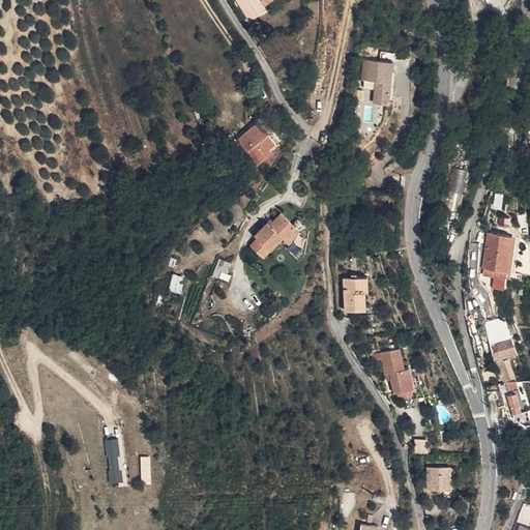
[(238,0),(251,21),(268,11),(262,0),(238,0)]
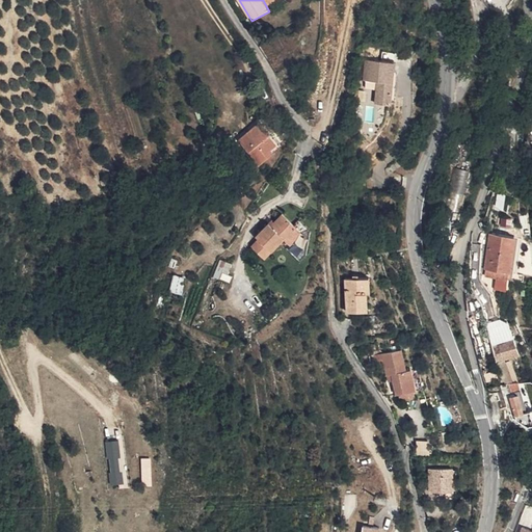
[(400,70),(372,67),(370,87),(382,88),(380,109),(395,111),(400,70)]
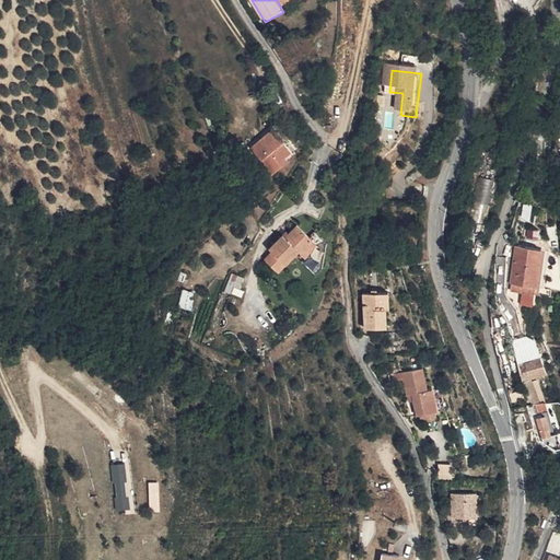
[(259,139),(276,167),(300,153),(284,125),(259,139)]
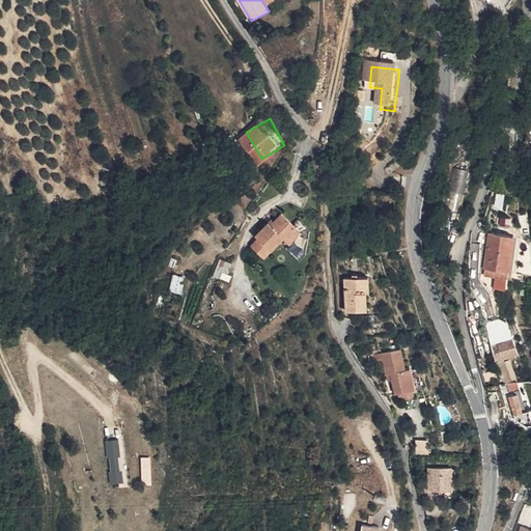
[(451,190),(466,193),(471,170),(457,166),(451,190)]
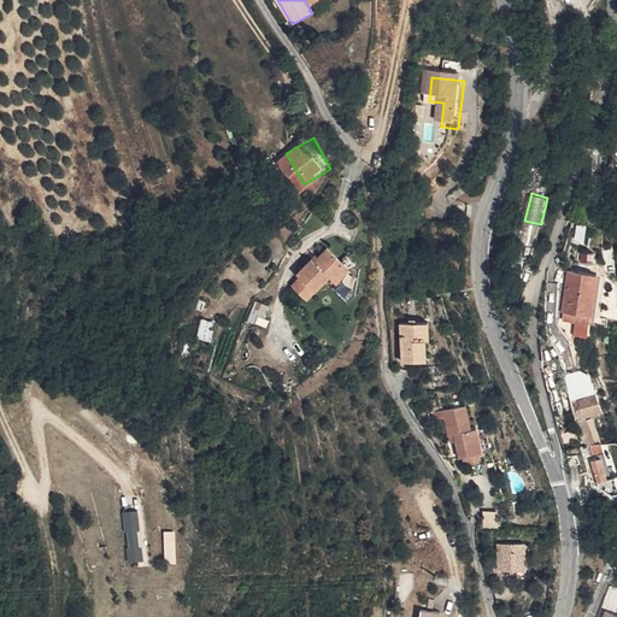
[(581,212),(595,216),(598,206),(583,203),(581,212)]
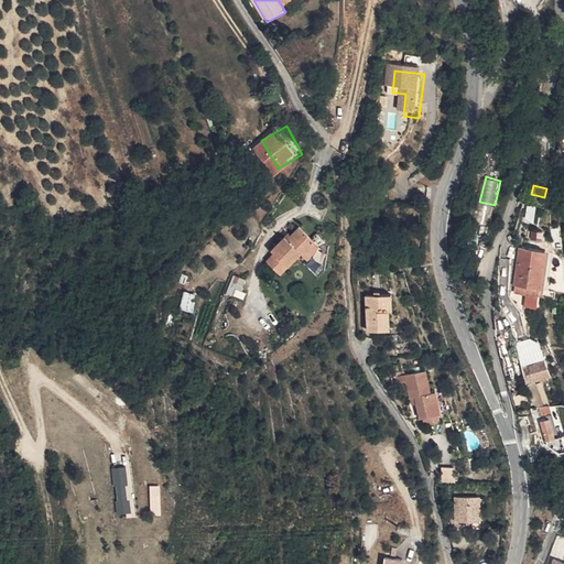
[(320,243),(304,227),(290,238),(288,236),(277,246),(279,248),(268,258),(281,273),(303,253),(304,257),(320,243)]
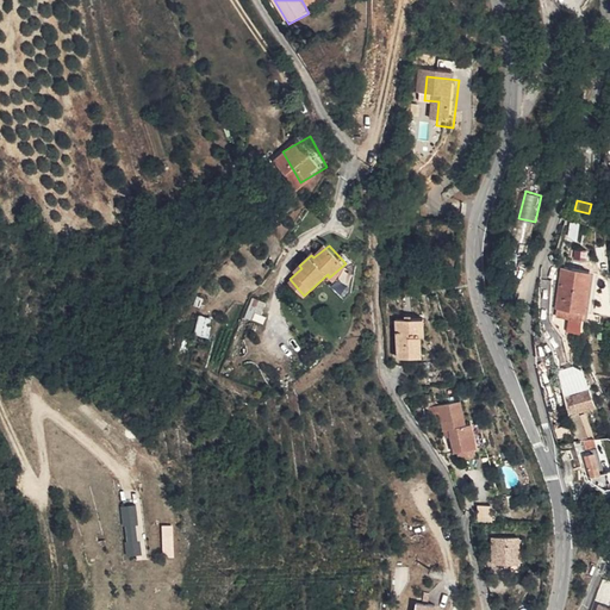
[(346,263),(329,278),(335,284),(352,269),(346,263)]
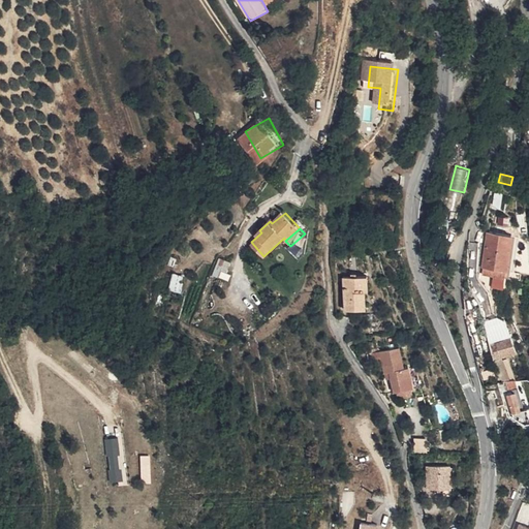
[(491,263),(510,268),(517,235),(495,229),(488,263),(491,263)]
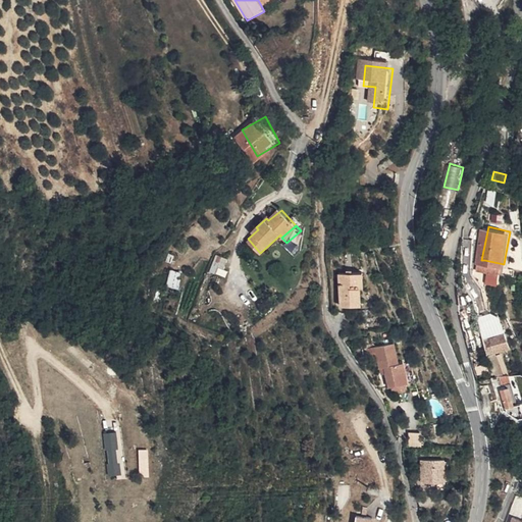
[(224,274),(228,257),(216,254),(212,271),(224,274)]
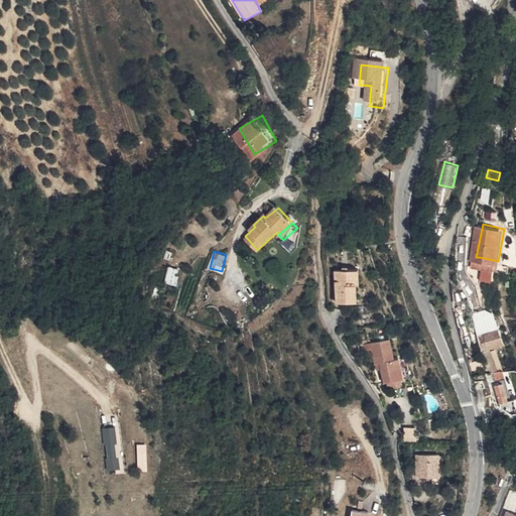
[(478,263),(497,267),(498,261),(479,257),(476,257),(475,262),(478,263)]
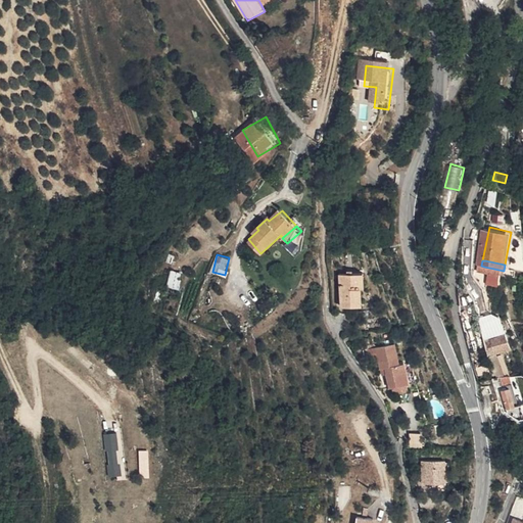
[(340,272),(344,304),(364,302),(362,283),(366,282),(364,269),(340,272)]
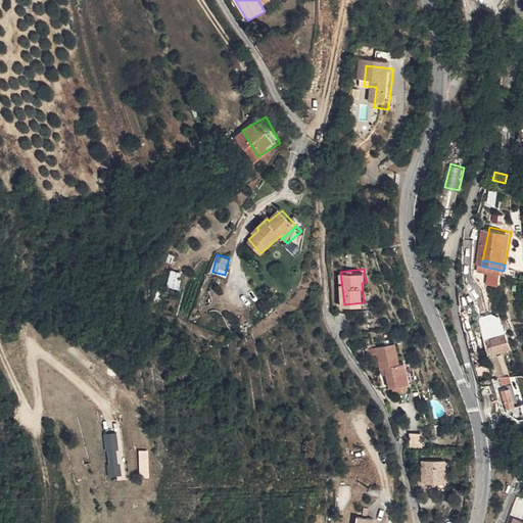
[(169,285),(178,287),(182,272),(172,270),(169,285)]
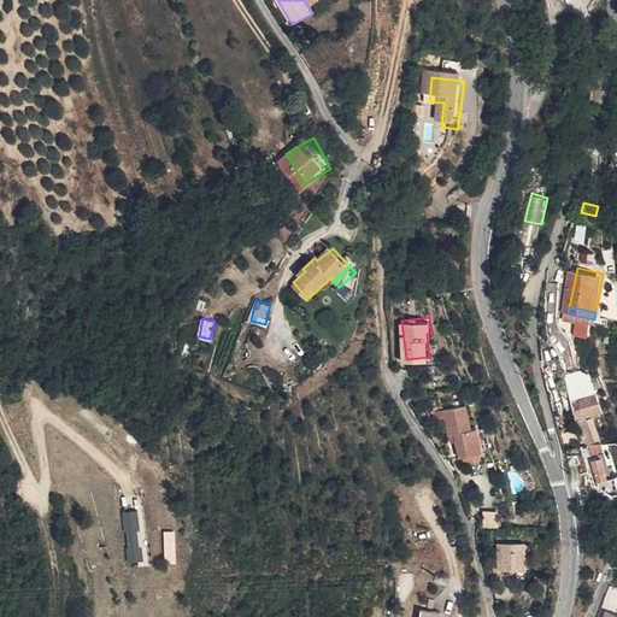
[(581,394),(581,400),(587,415),(604,407),(597,388),(581,394)]
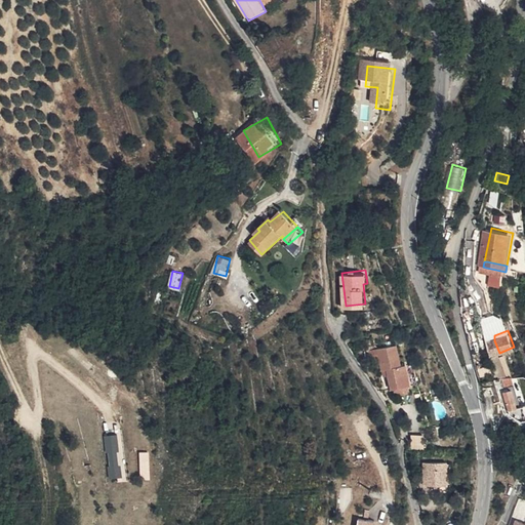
[(397,389),(412,386),(412,385),(408,363),(403,364),(398,345),(374,349),(376,360),(384,358),(386,367),(387,367),(387,369),(391,369),(391,373),(394,389),(397,389)]
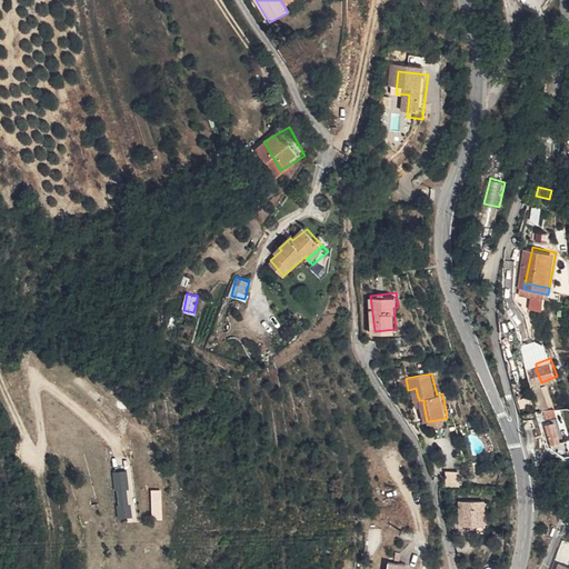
[(447,417),(457,416),(451,392),(442,393),(447,417)]
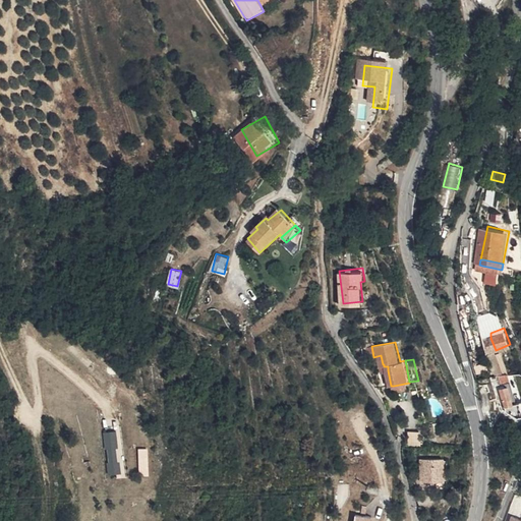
[(520,405),(514,381),(502,384),(508,408),(520,405)]
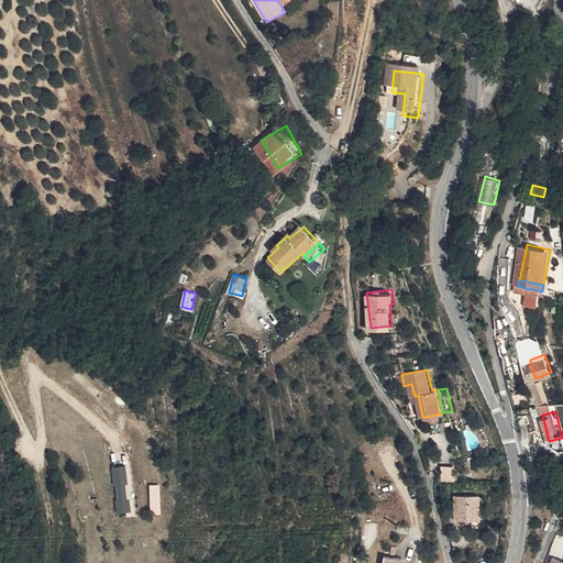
[(444,421),(442,414),(426,417),(428,424),(444,421)]
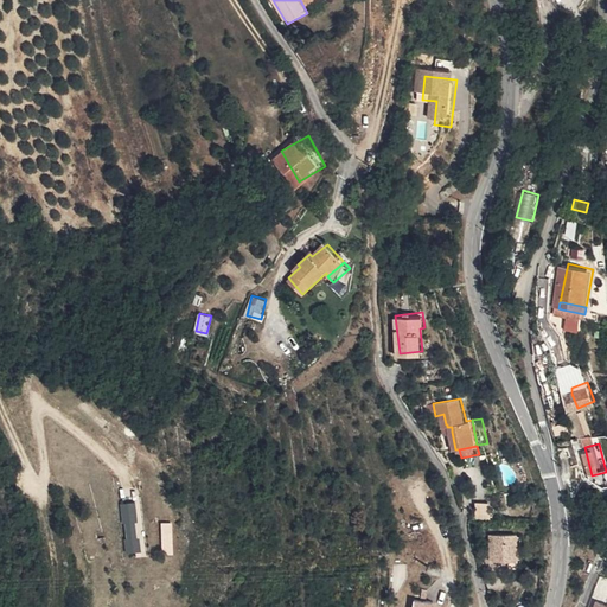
[(492,517),(492,500),(477,500),(477,517),(492,517)]
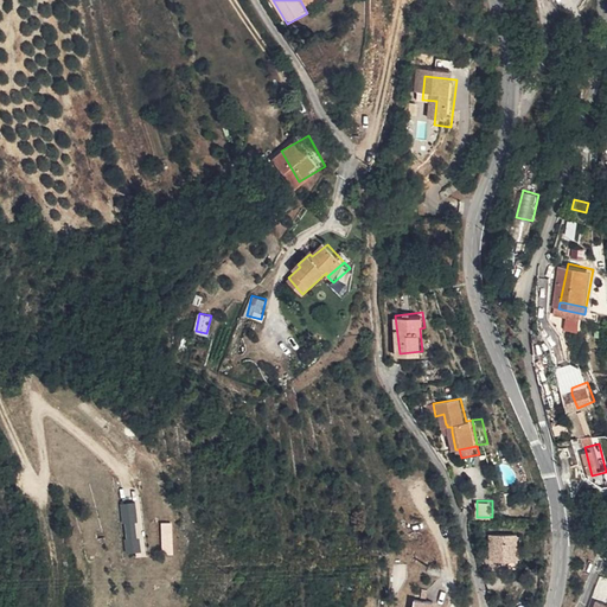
[(126,554),(139,553),(134,503),(121,504),(126,554)]
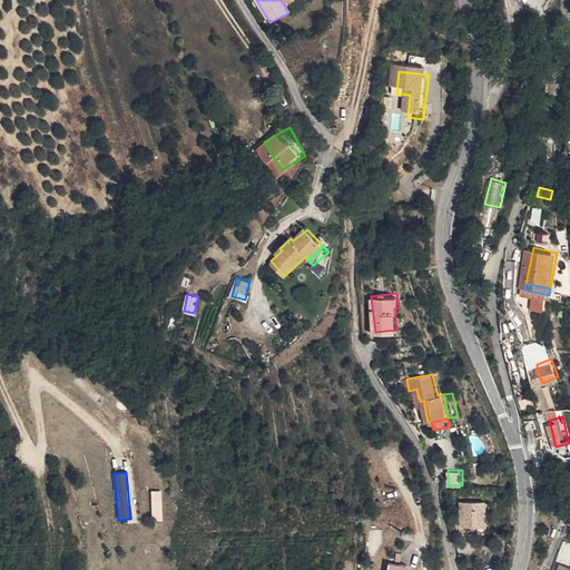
[(161,519),(160,491),(151,492),(153,520),(161,519)]
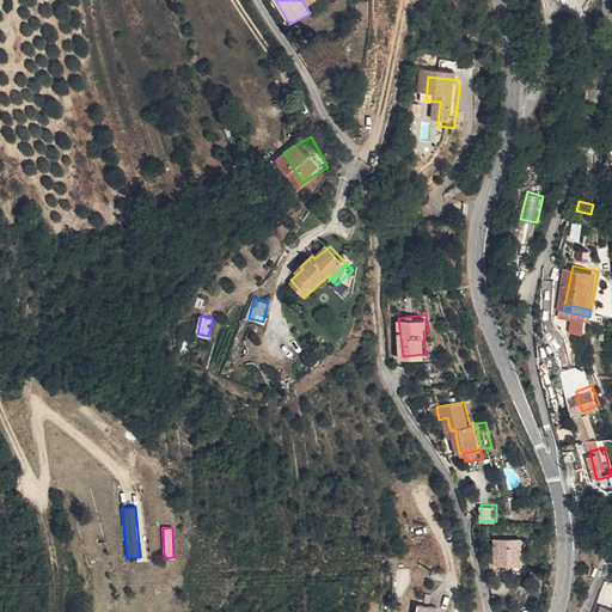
[(489,536),(494,560),(522,554),(518,530),(489,536)]
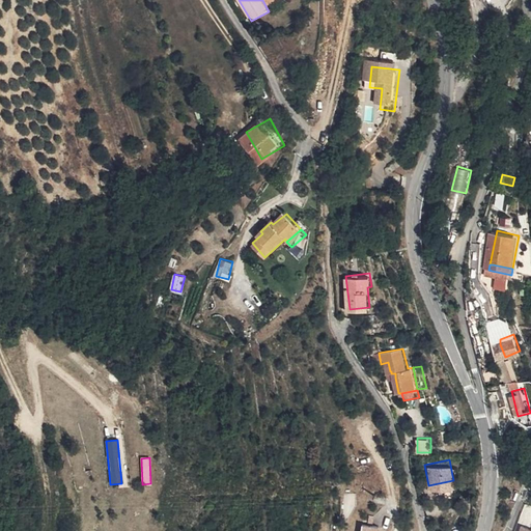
[(530,530),(530,522),(524,519),(519,530),(530,530)]
